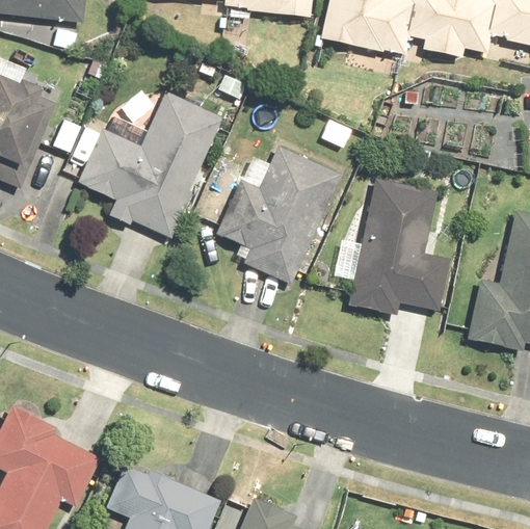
[(0,0),(0,11),(84,22),(86,0),(0,0)]
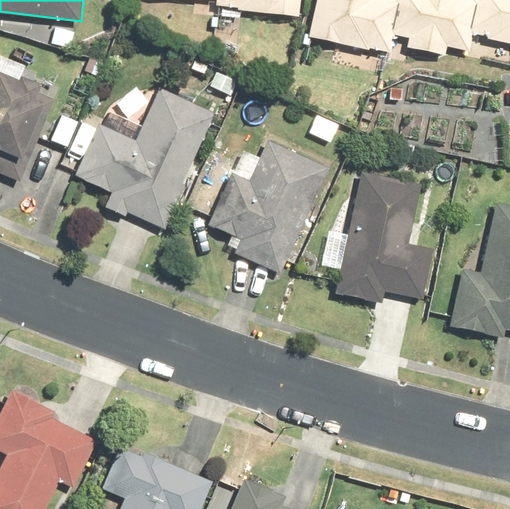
[(216,0),(216,4),(237,6),(236,10),(301,16),(302,0),(216,0)]
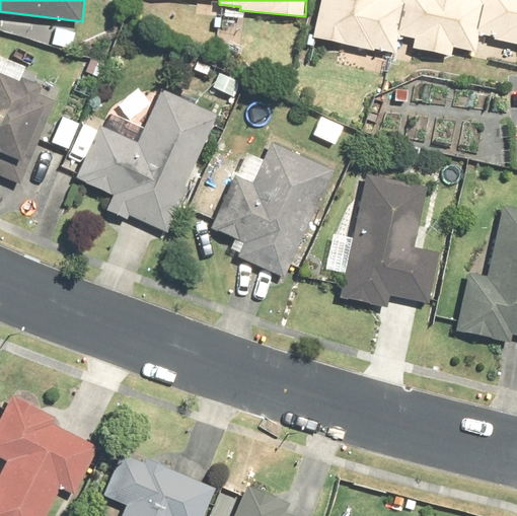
[(320,0),(313,38),(375,51),(375,48),(396,52),(400,35),(414,39),(412,49),(452,58),(454,47),(476,52),(481,33),(494,37),(493,40),(516,45),(516,0),(320,0)]
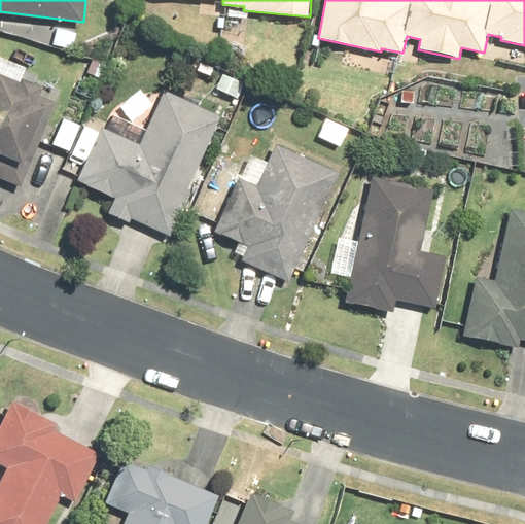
[(0,177),(22,186),(58,103),(38,94),(40,89),(2,72),(0,76),(0,75),(0,177)]
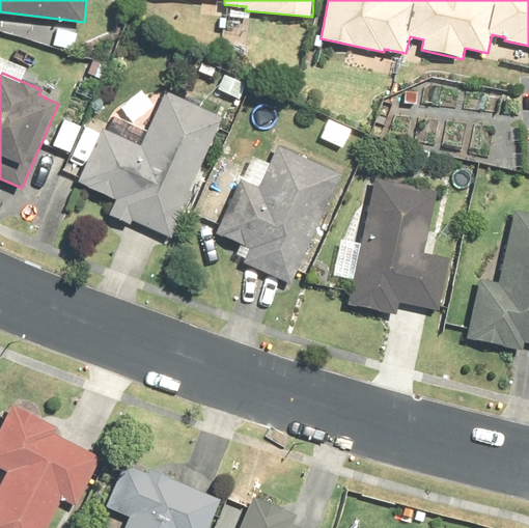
[(132,220),(171,237),(225,116),(166,90),(142,144),(102,127),(77,181),(117,198),(110,217),(130,225),(132,220)]
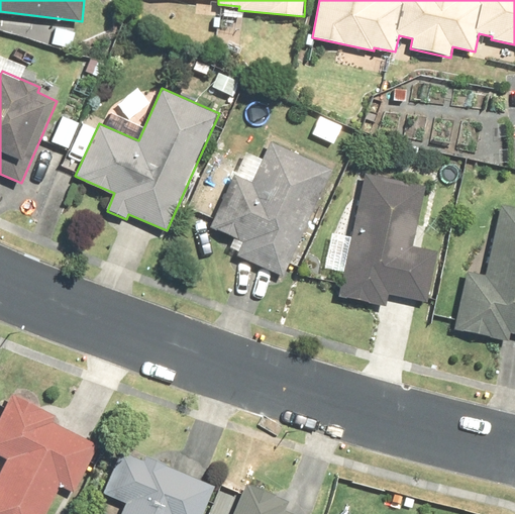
[(284,275),(332,169),(271,140),(251,182),(233,174),(209,226),(243,241),(237,254),(284,275)]
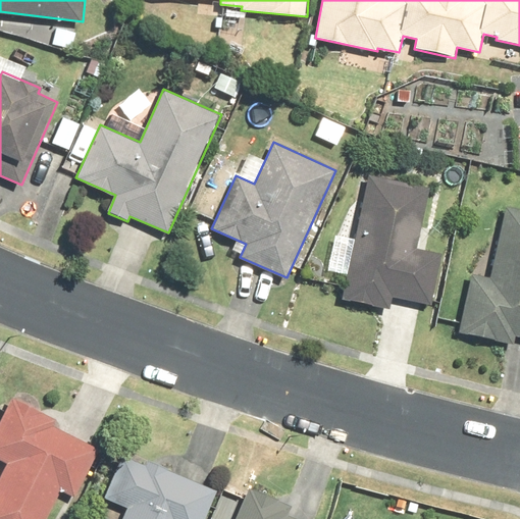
[(429,187),(368,173),(343,298),(390,307),(392,296),(431,304),(442,254),(416,249),(429,187)]
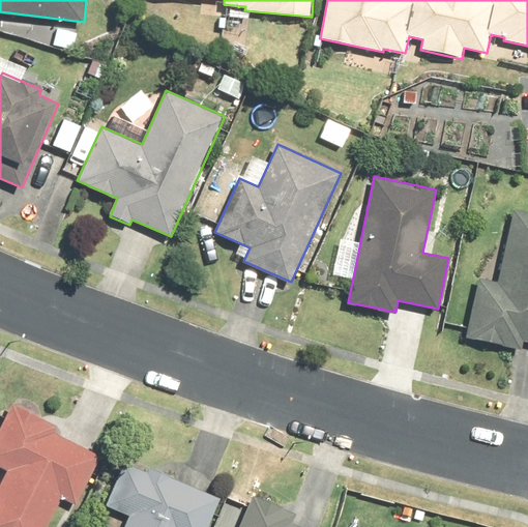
[(499,280),(477,276),(466,338),(522,348),(524,341),(527,341),(527,213),(511,210),(499,280)]
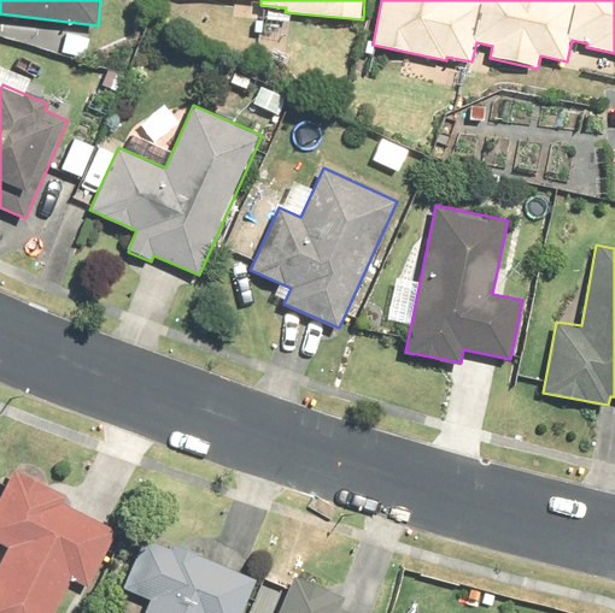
[(0,565),(0,612),(52,612),(72,575),(92,584),(121,526),(65,499),(69,491),(21,467),(19,470),(16,469),(0,499),(0,538),(11,543),(0,565)]
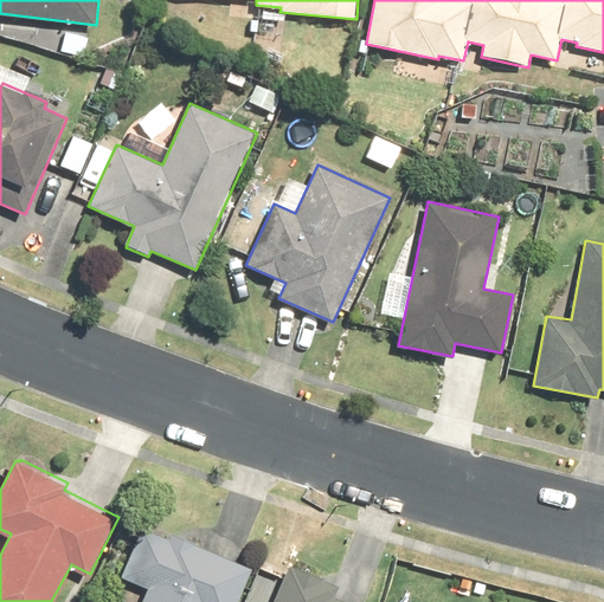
[(141,601),(236,601),(251,567),(192,542),(193,539),(172,531),(171,536),(141,524),(120,576),(148,587),(141,601)]
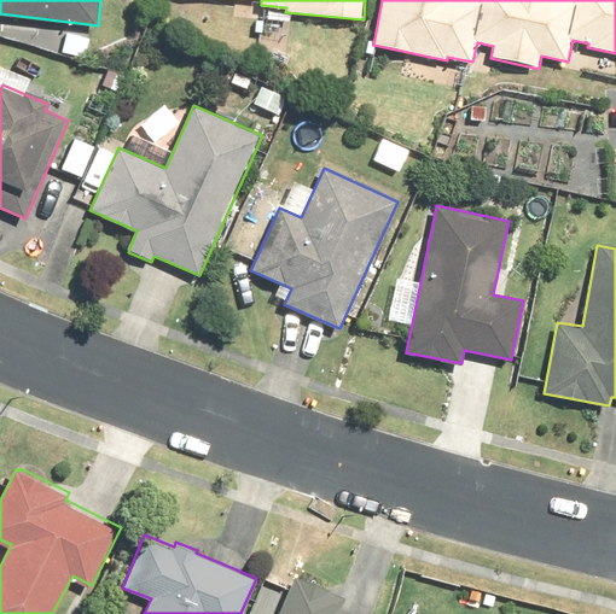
[(359,613),(342,607),(347,595),(300,576),(300,577),(296,577),(280,613),(359,613)]
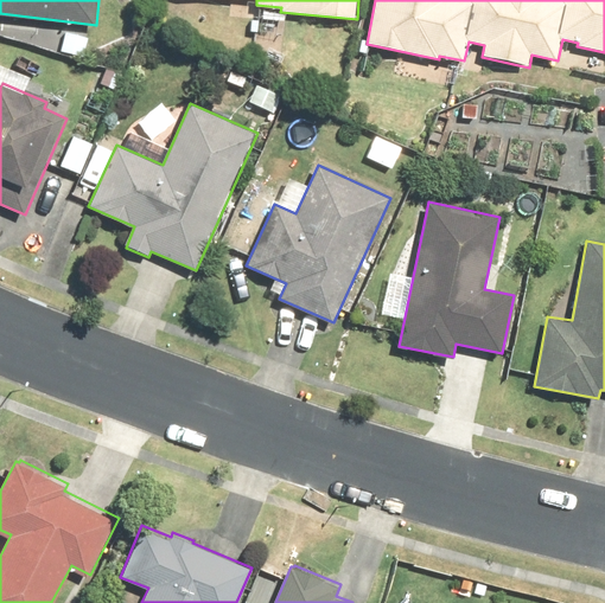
All buildings are outlined.
